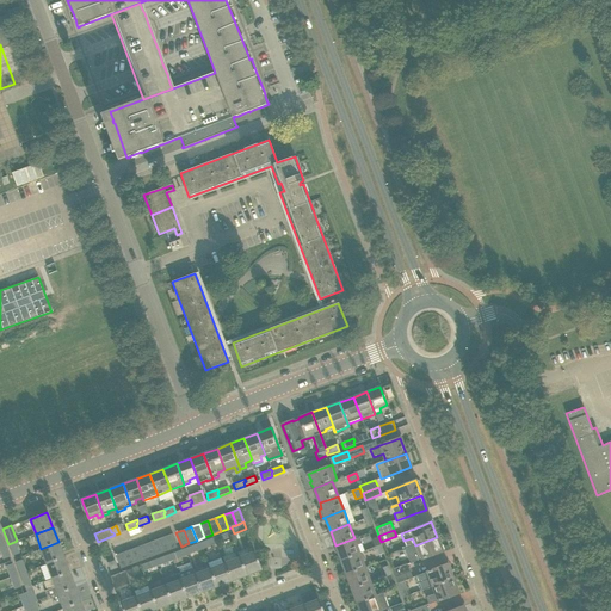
[(217,543),(228,539),(226,532),(215,537),(217,543)]
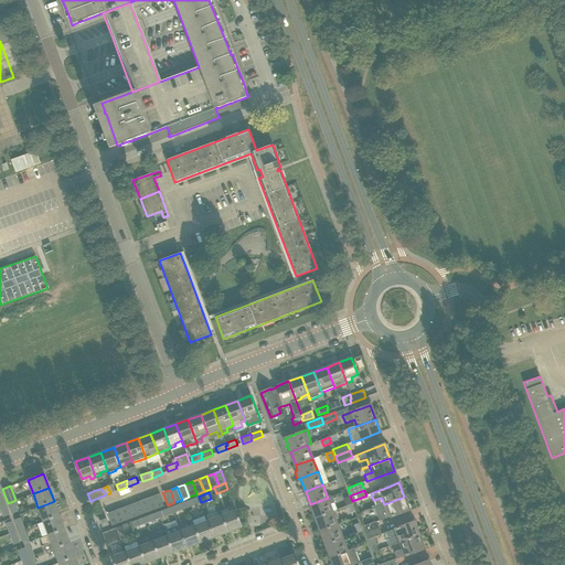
[(157,509),(164,507),(160,493),(152,497),(157,509)]
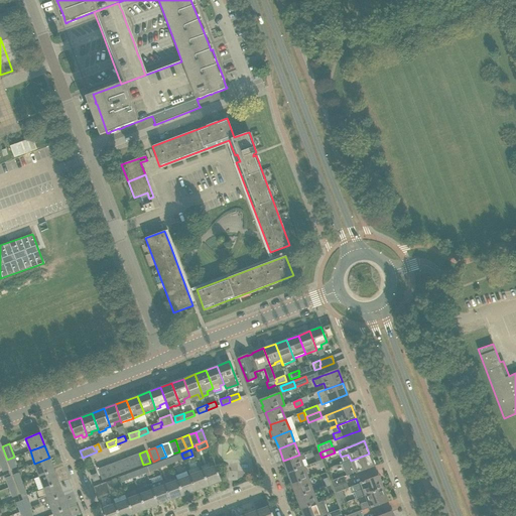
[(137,467),(143,465),(139,454),(132,456),(137,467)]
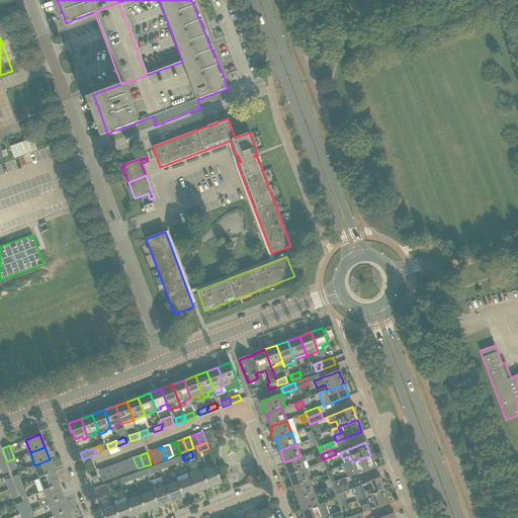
[(172,465),(184,460),(182,455),(170,460),(172,465)]
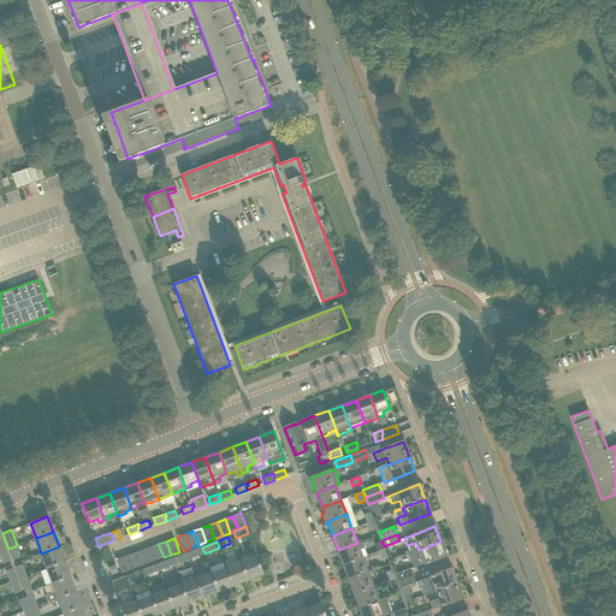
[(361,550),(365,549),(362,542),(357,543),(338,550),(344,564),(363,557),(361,550)]
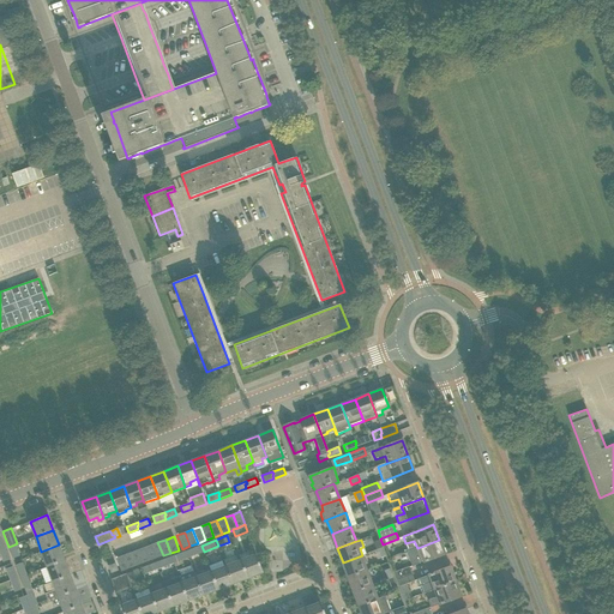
[(375,551),(383,548),(379,540),(373,542),(375,551)]
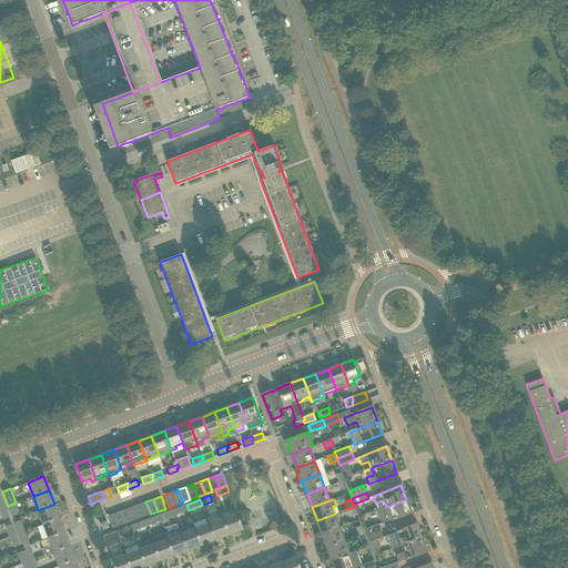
[(381,524),(412,513),(406,499),(386,507),(376,511),(381,524)]
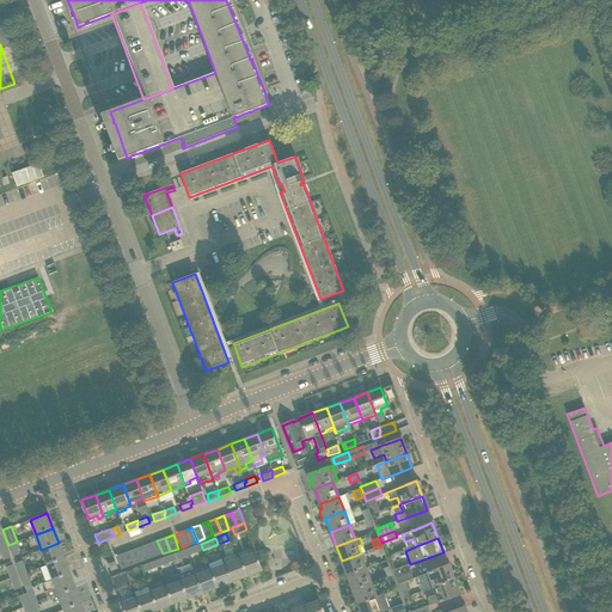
[(155,557),(163,554),(157,540),(151,543),(155,557)]
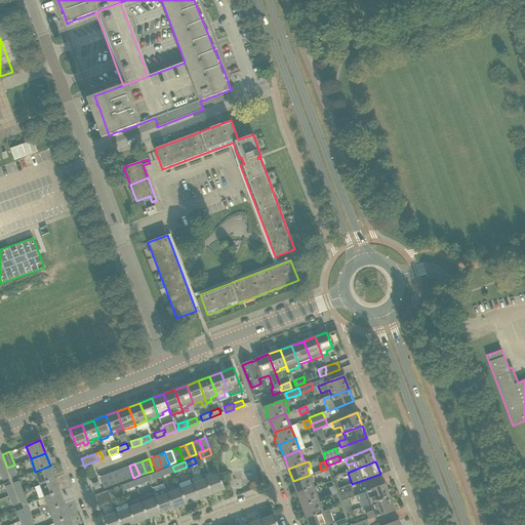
[(16,476),(14,470),(12,466),(7,468),(10,478),(16,476)]
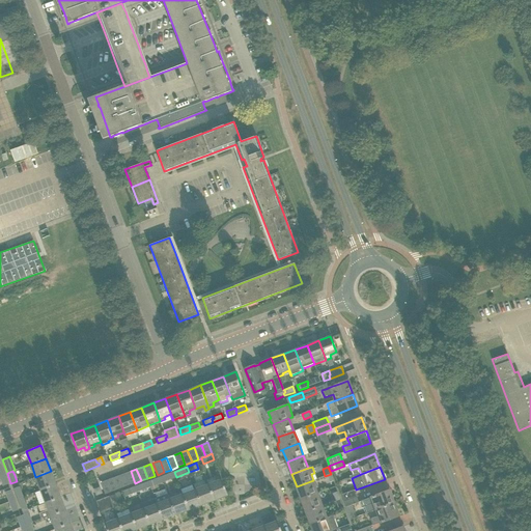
[(40,490),(55,484),(51,471),(35,477),(40,490)]
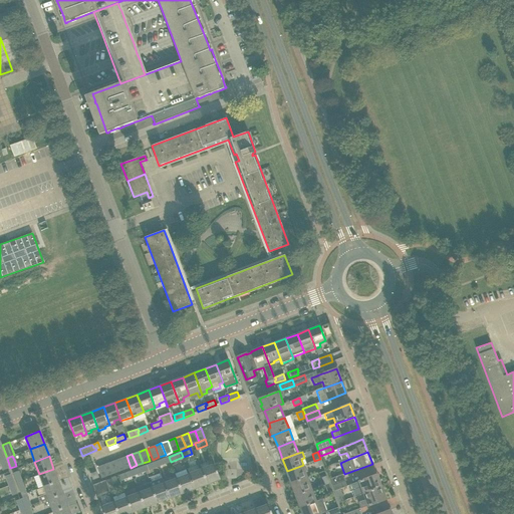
[(124,470),(131,468),(126,456),(120,458),(124,470)]
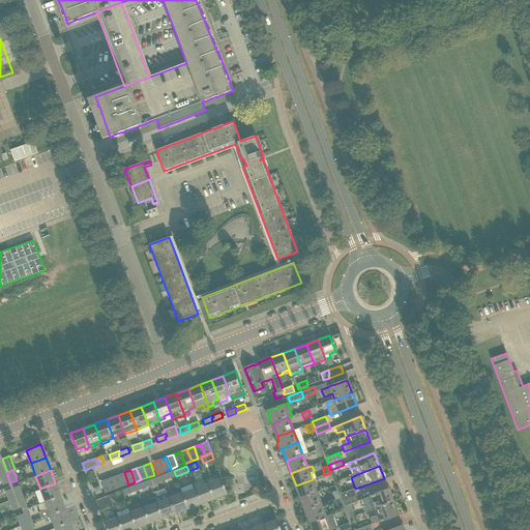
[(163,481),(176,476),(174,471),(160,475),(163,481)]
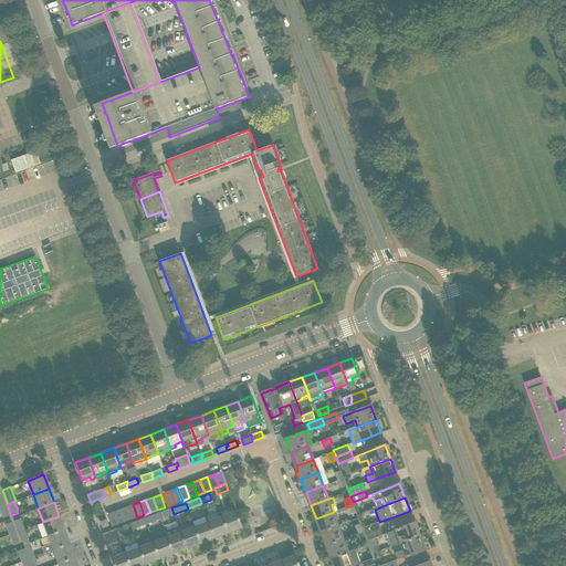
[(130,520),(137,517),(133,504),(126,507),(130,520)]
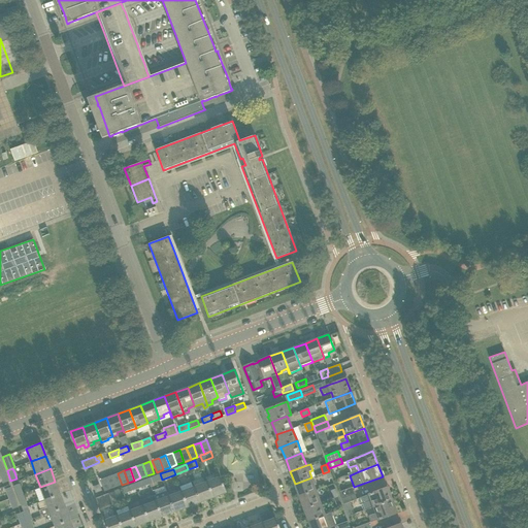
[(2,484),(8,482),(4,471),(0,472),(0,479),(1,481),(2,484)]
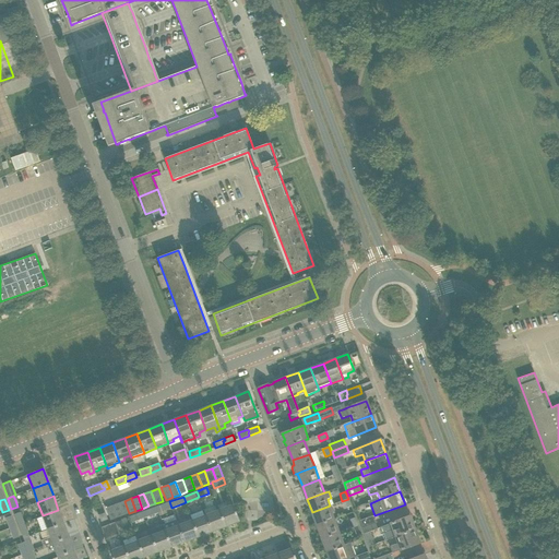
[(345,509),(351,507),(348,499),(342,501),(345,509)]
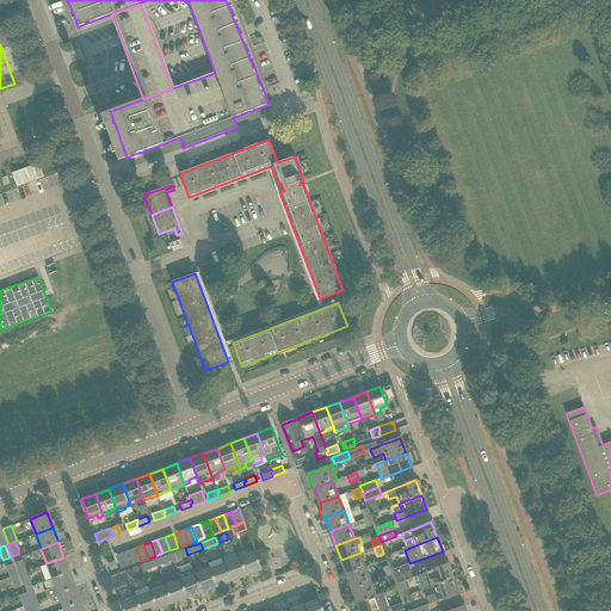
[(135,563),(141,561),(136,548),(129,550),(135,563)]
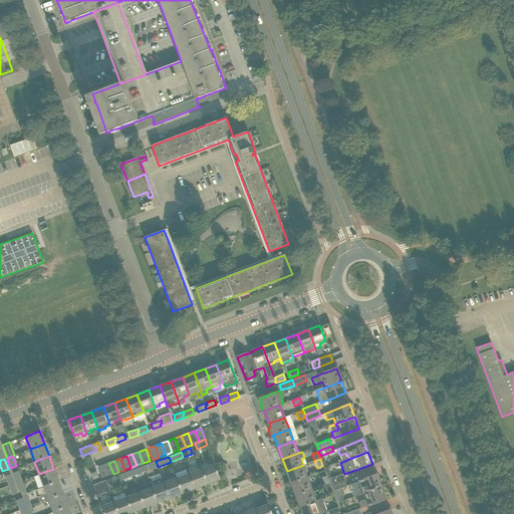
[(156,461),(143,466),(146,471),(158,467),(156,461)]
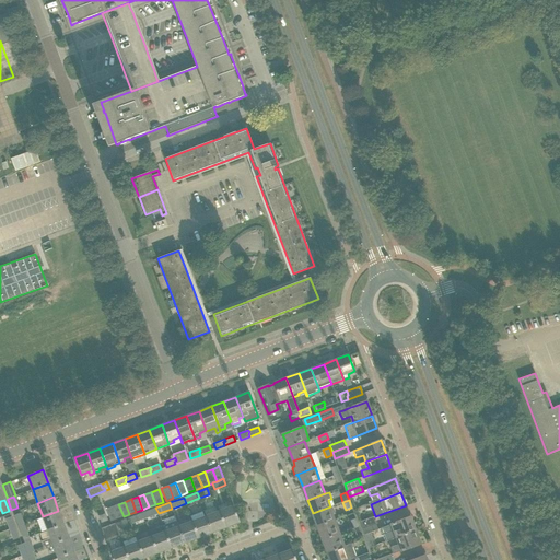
[(117,518),(124,516),(118,504),(113,506),(117,518)]
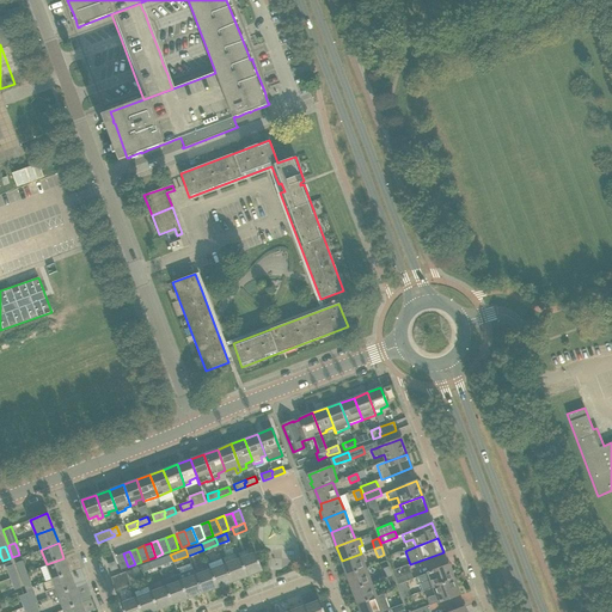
[(121,570),(128,567),(123,554),(116,556),(121,570)]
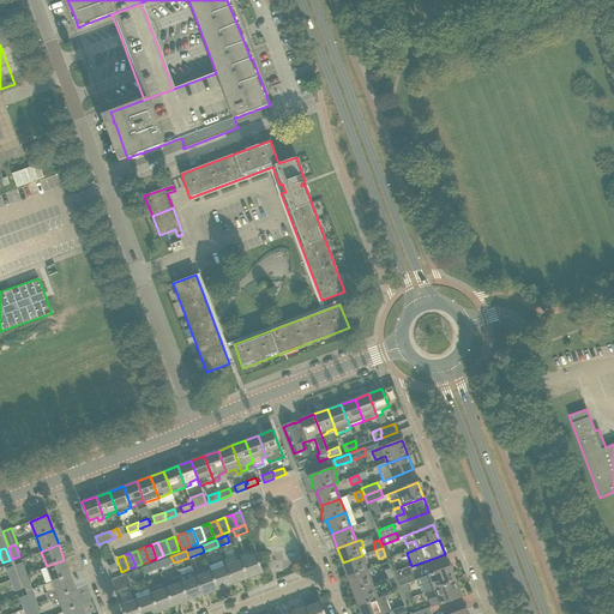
[(250,558),(241,560),(247,578),(263,572),(257,555),(250,558)]
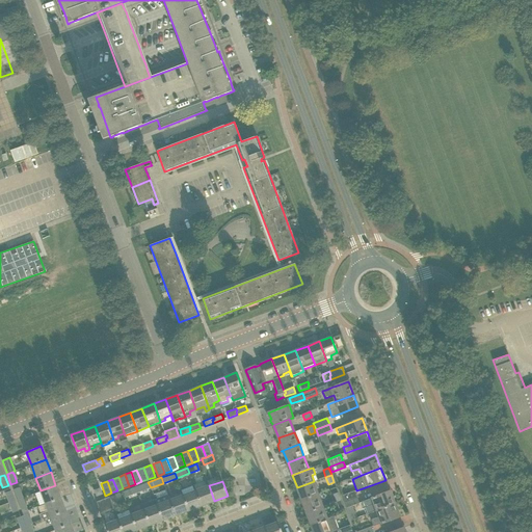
[(301,500),(318,494),(314,481),(297,487),(301,500)]
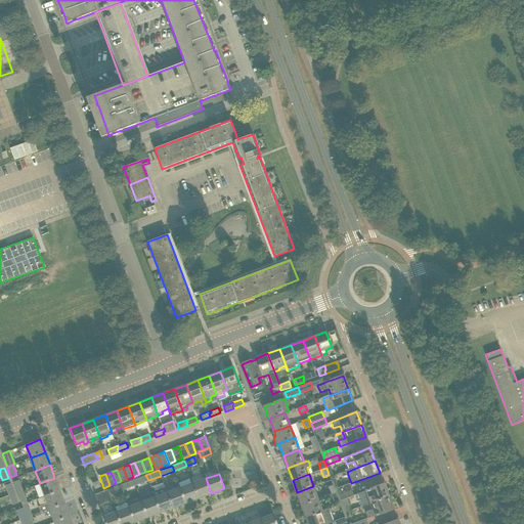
[(145,475),(133,480),(135,485),(148,480),(145,475)]
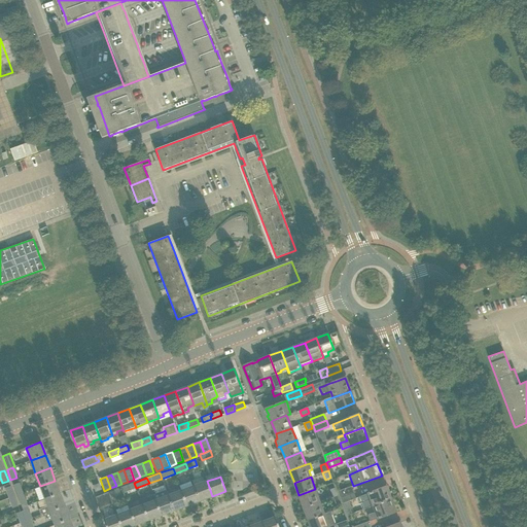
[(45,499),(60,493),(55,481),(40,486),(45,499)]
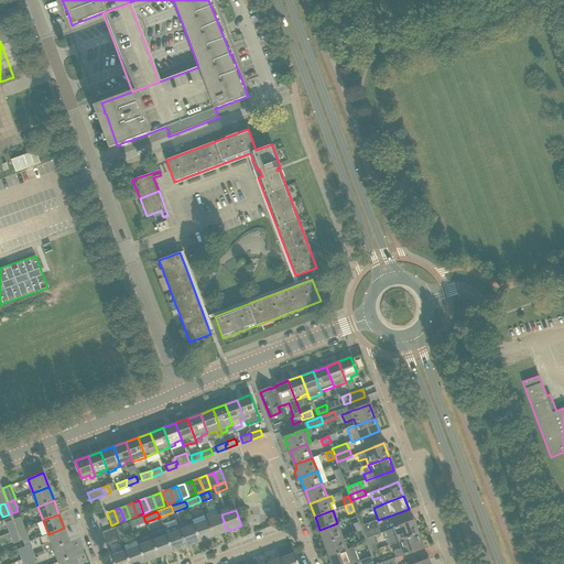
[(218,516),(207,520),(214,535),(227,531),(221,514),(218,516)]
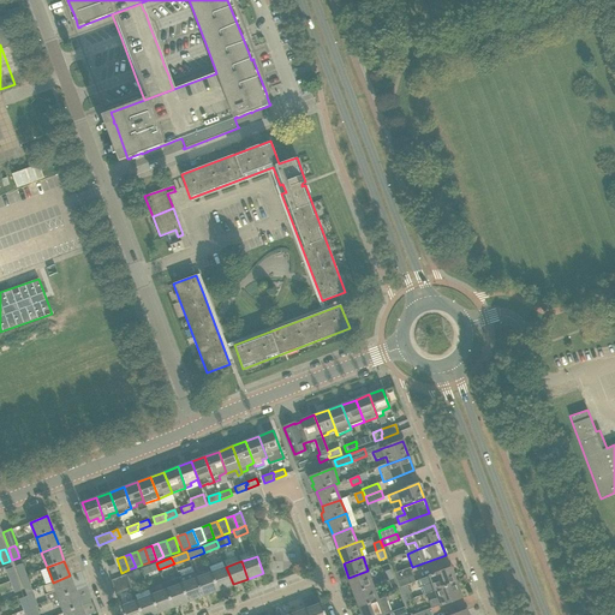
[(19,578),(27,575),(22,563),(15,566),(19,578)]
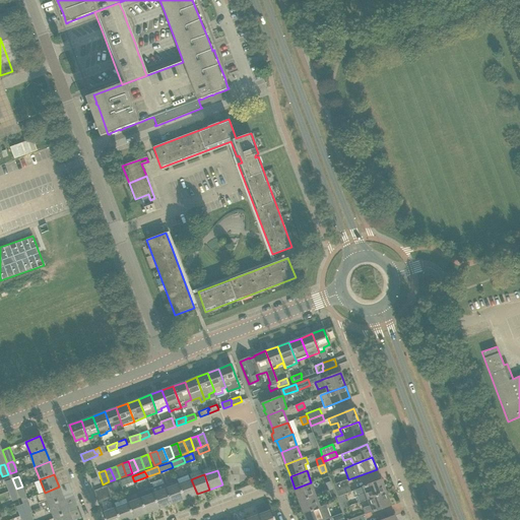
[(132,476),(119,480),(121,486),(134,481),(132,476)]
